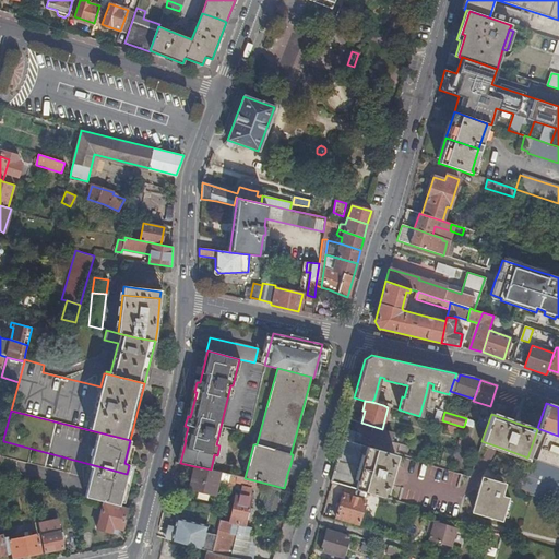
[(475,423),(466,419),(464,426),(473,429),(475,423)]
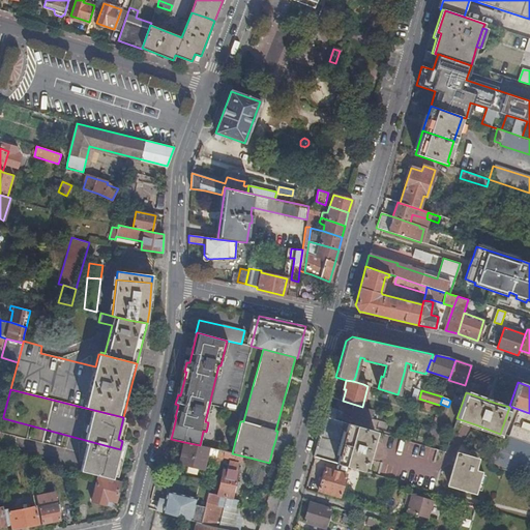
[(362,407),(359,406),(358,407),(341,402),(337,409),(344,411),(341,419),(353,422),(353,424),(367,429),(373,410),(362,407)]
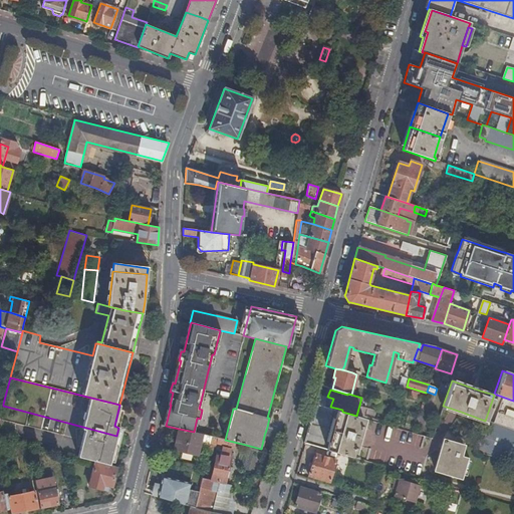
[(418,398),(420,393),(412,390),(410,396),(418,398)]
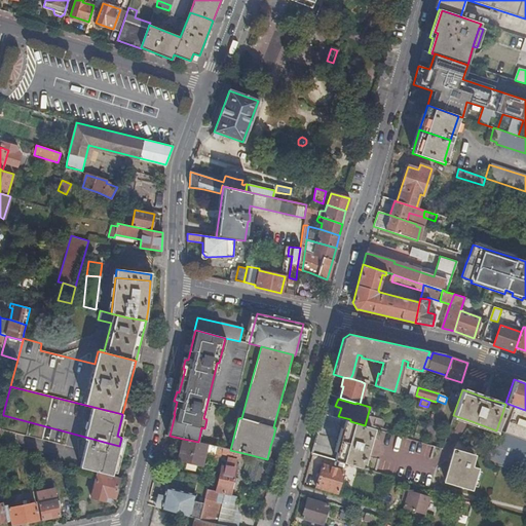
[(350,421),(323,413),(311,454),(361,468),(372,427),(365,425),(350,421)]
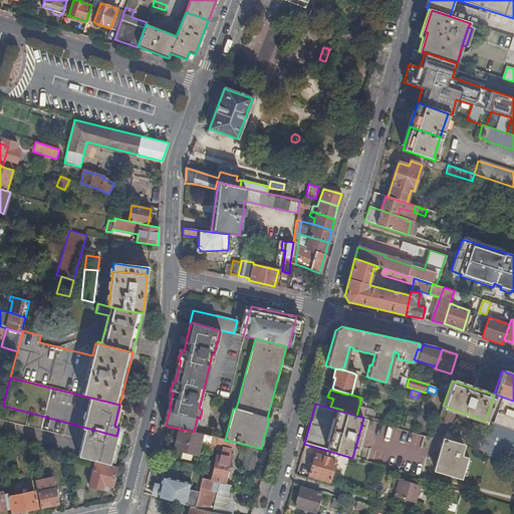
[(0,419),(81,440),(76,456),(95,461),(108,464),(116,436),(71,424),(7,407),(3,406),(0,416),(0,417),(0,419)]
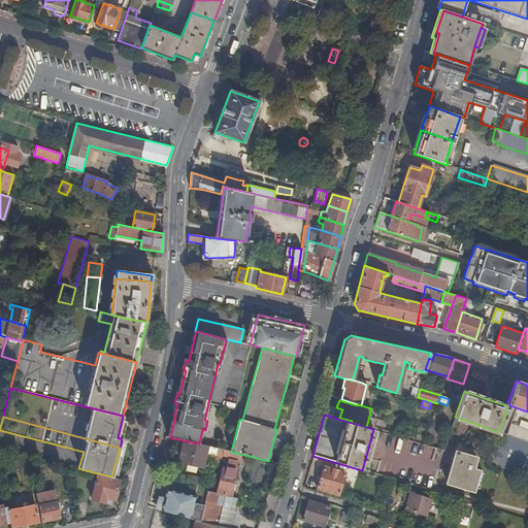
[(527,430),(527,423),(519,421),(518,428),(527,430)]
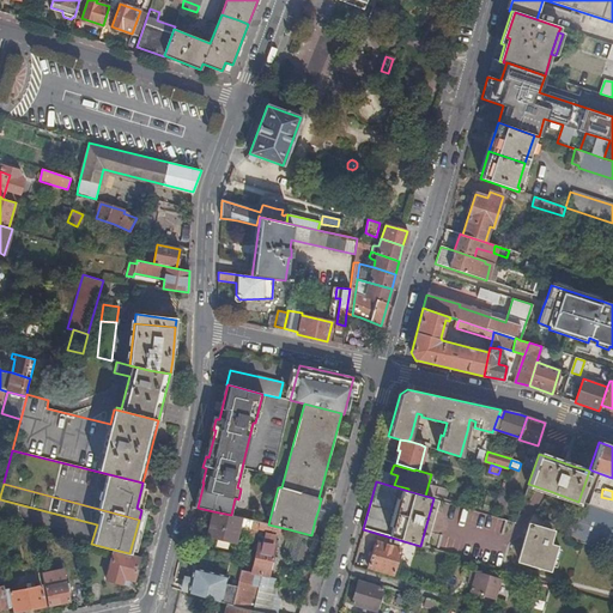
[(491,515),(493,508),(477,503),(474,510),(491,515)]
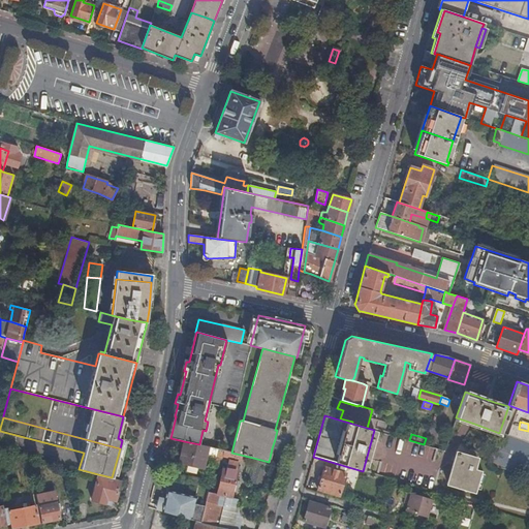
[(528,474),(528,439),(499,434),(489,464),(528,475),(528,474)]
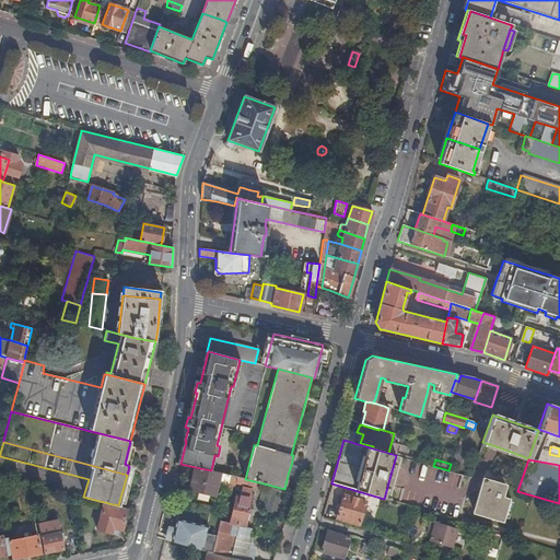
[(291,465),(288,475),(294,477),(298,467),(291,465)]
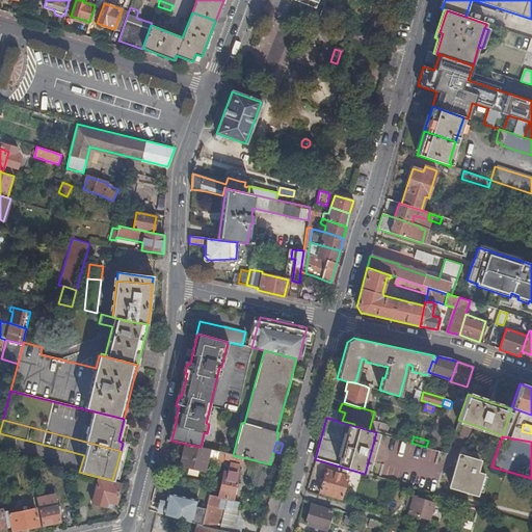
[(216,461),(219,452),(201,447),(185,444),(180,466),(205,471),(208,459),(216,461)]
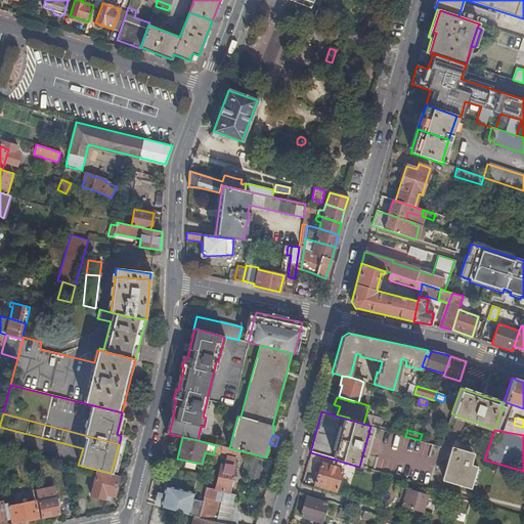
[(472,448),(467,445),(462,451),(451,448),(443,479),(467,486),(473,467),(467,465),(472,448)]
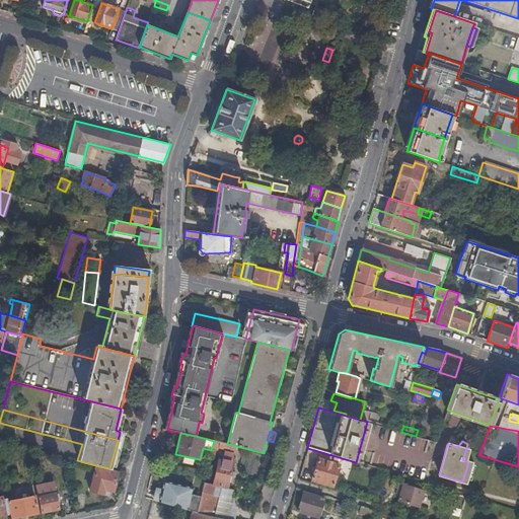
[(243,454),(244,448),(227,444),(220,442),(219,448),(243,454)]
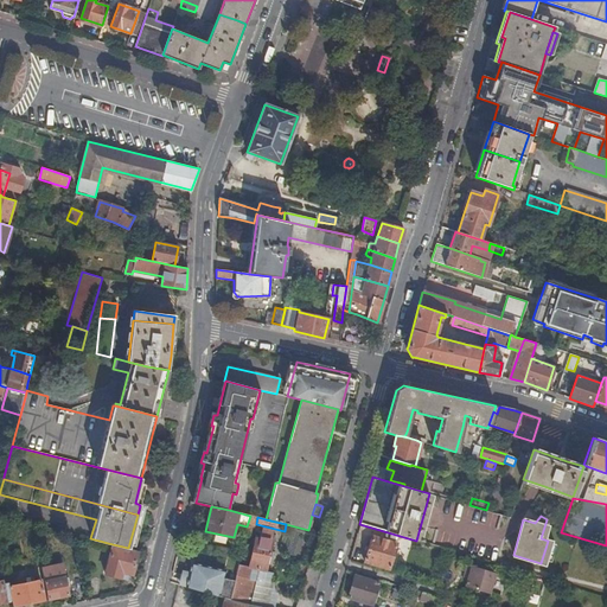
[(32,524),(32,523),(26,522),(31,545),(37,544),(32,524)]
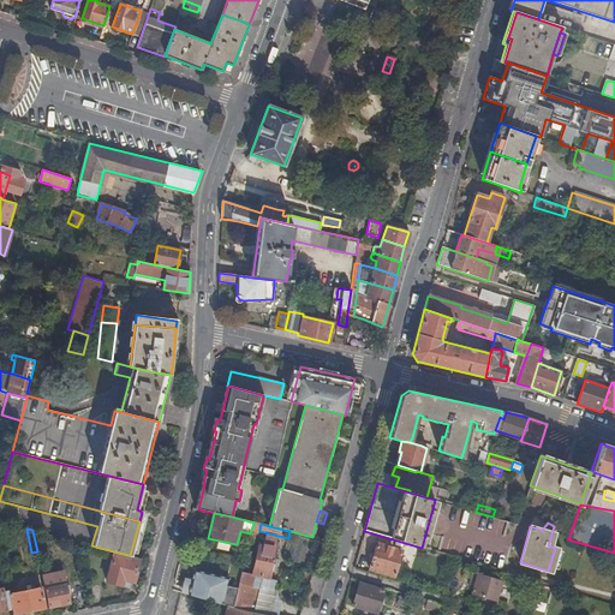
[(254,575),(269,579),(270,579),(278,549),(275,549),(278,539),(266,537),(264,547),(260,545),(252,575),(254,575)]
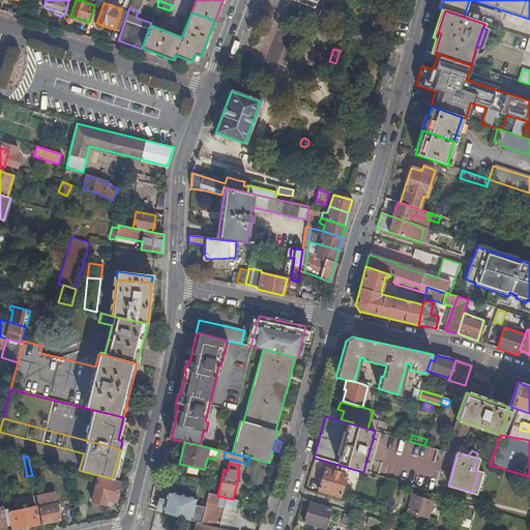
[(340,497),(346,475),(324,469),(318,491),(340,497)]
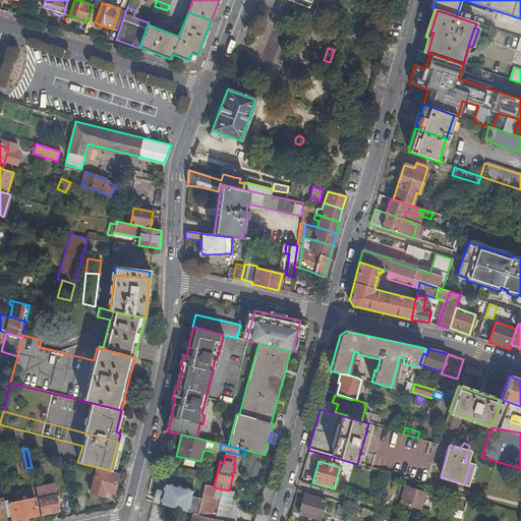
[(114,493),(118,472),(110,470),(97,467),(91,493),(104,496),(105,490),(110,493),(114,493)]
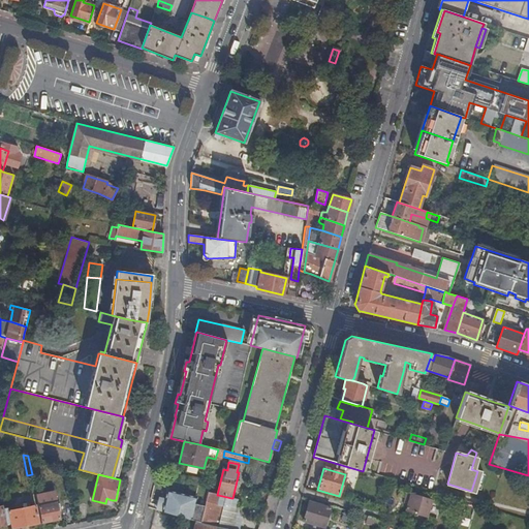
[(190,521),(195,522),(200,523),(208,493),(209,486),(197,484),(194,499),(195,500),(190,521)]
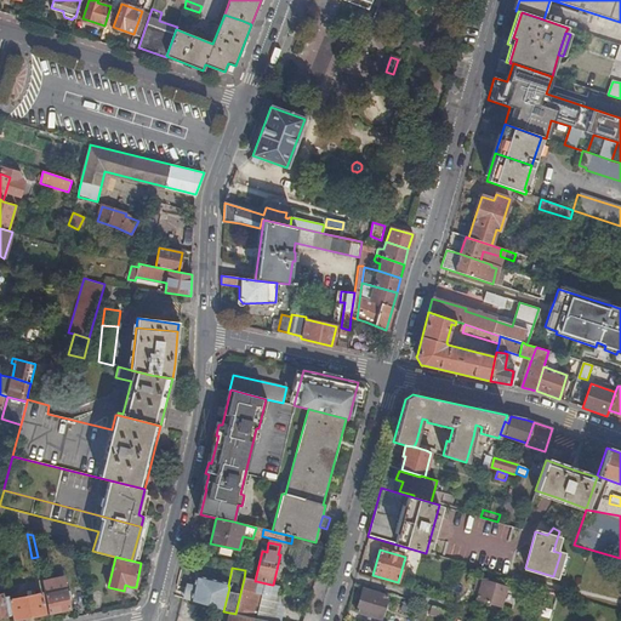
[(43,581),(50,613),(70,608),(63,577),(43,581)]
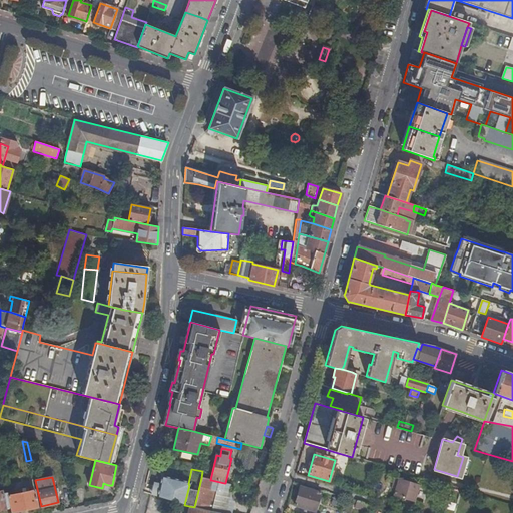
[(189,485),(188,484),(162,478),(160,488),(158,497),(184,505),(189,485)]
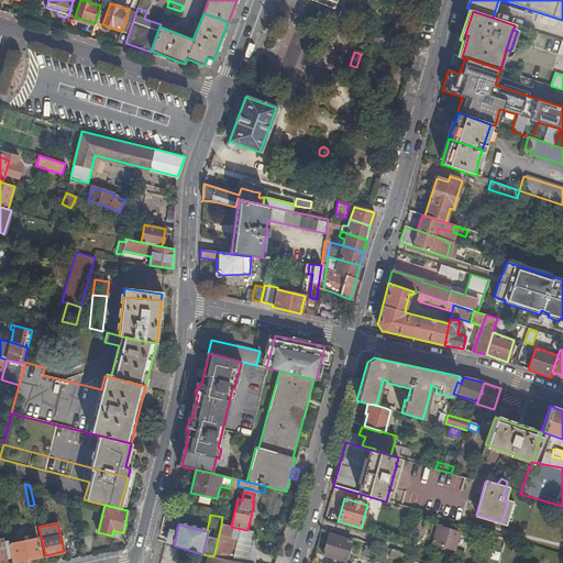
[(213,556),(230,560),(235,538),(230,537),(232,527),(231,527),(221,525),(213,556)]
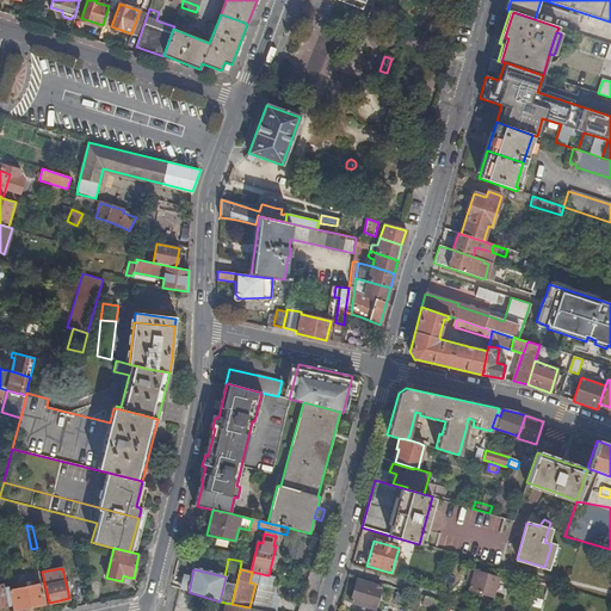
[(471,579),(470,584),(468,591),(493,599),(499,578),(470,569),(467,578),(471,579)]
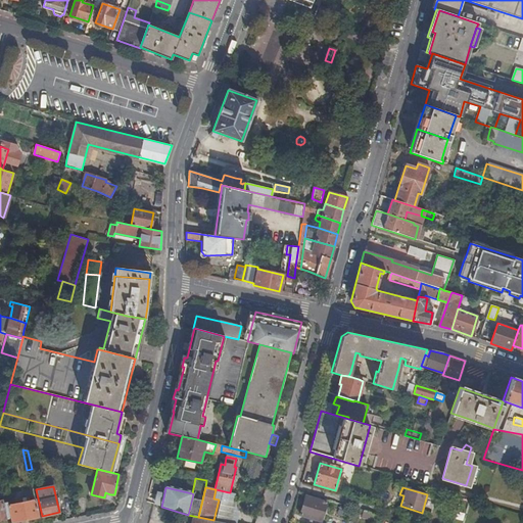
[(214,520),(229,522),(233,522),(237,510),(233,503),(229,502),(229,492),(216,489),(214,498),(219,500),(214,520)]
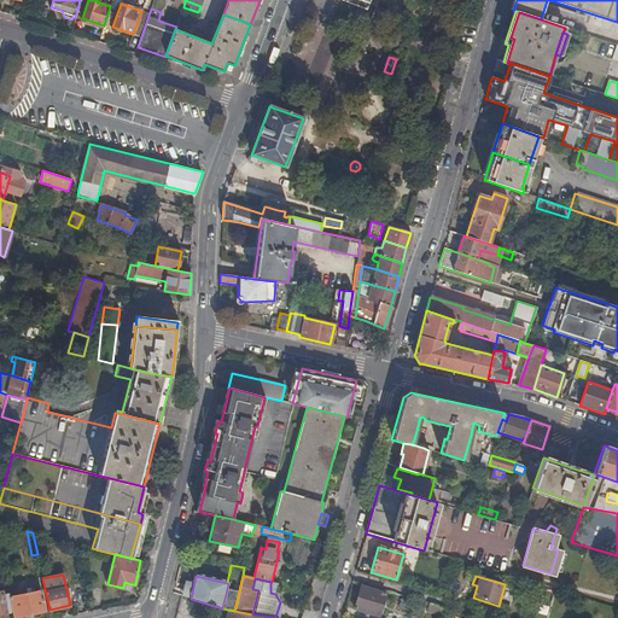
[(191,599),(193,588),(184,586),(182,590),(186,592),(185,596),(191,599)]
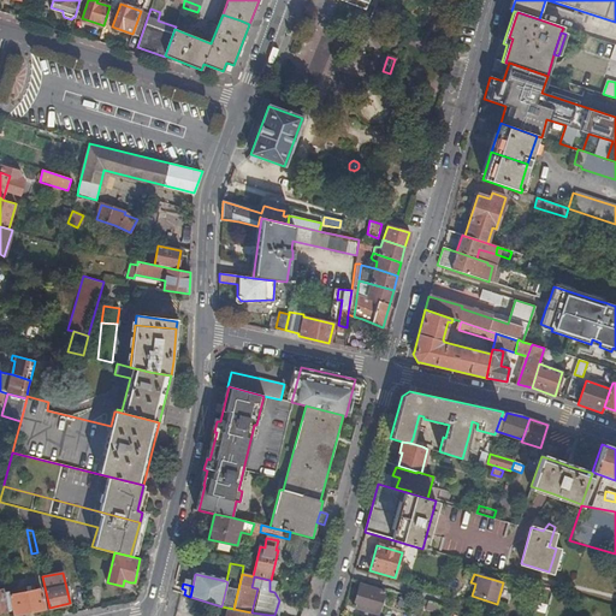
[(385,591),(360,584),(354,606),(378,614),(385,591)]
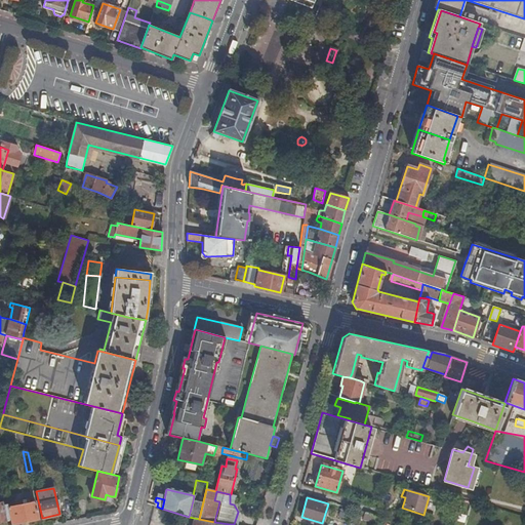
[(11,519),(12,524),(39,519),(35,501),(26,503),(8,507),(11,519)]
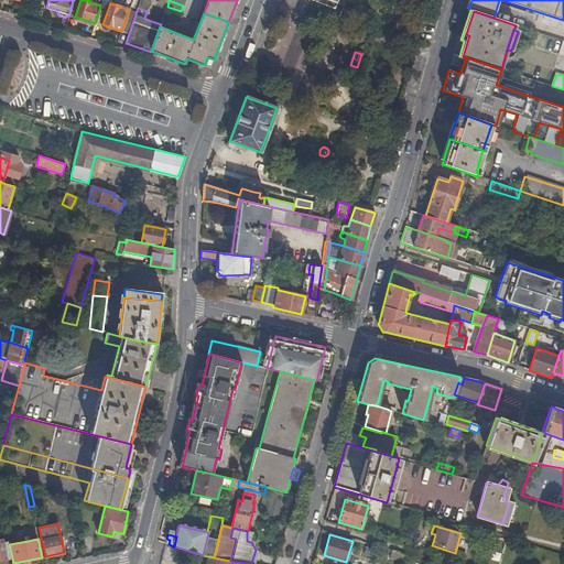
[(0,559),(12,557),(9,544),(9,542),(2,543),(2,540),(0,540),(0,559)]
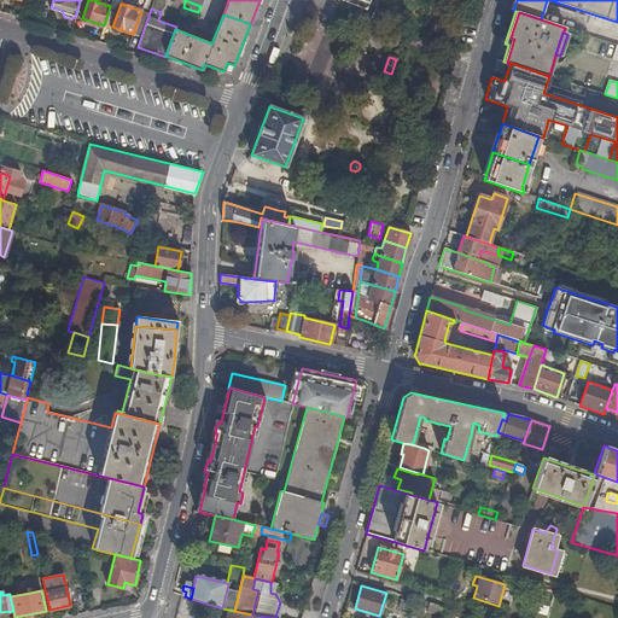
[(444,608),(429,604),(426,610),(442,614),(444,608)]
